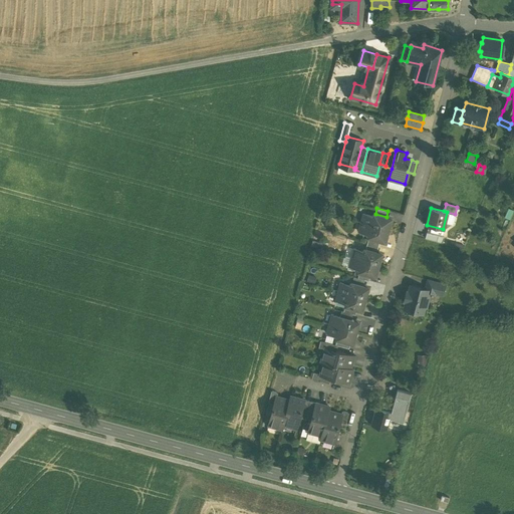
[(387,217),(375,214),(374,217),(363,214),(360,222),(388,230),(392,218),(387,217)]
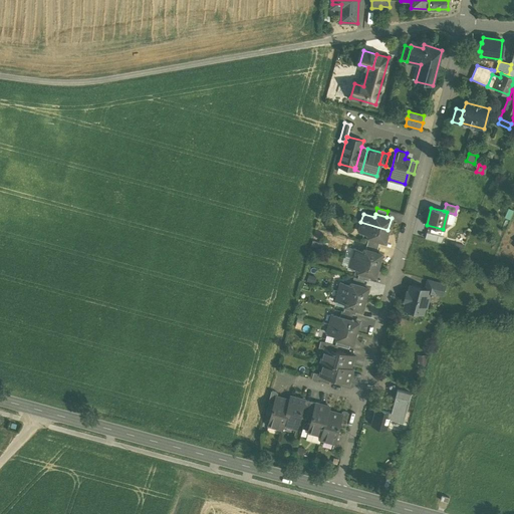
[(388,230),(360,222),(358,231),(369,234),(368,237),(379,240),(384,241),(388,230)]
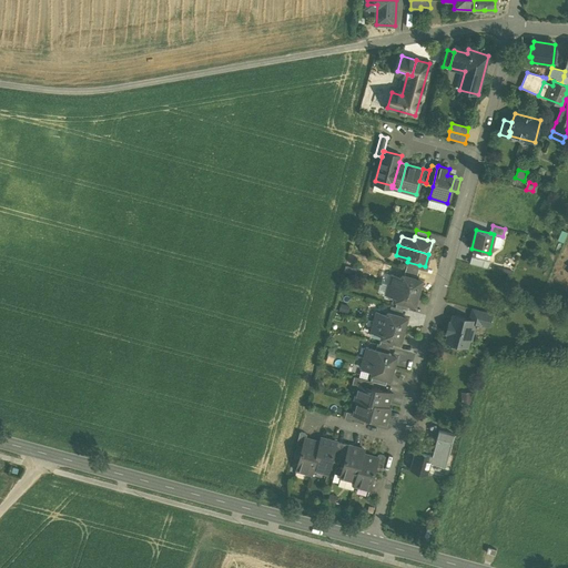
[(492,262),(472,256),(469,263),(489,270),(492,262)]
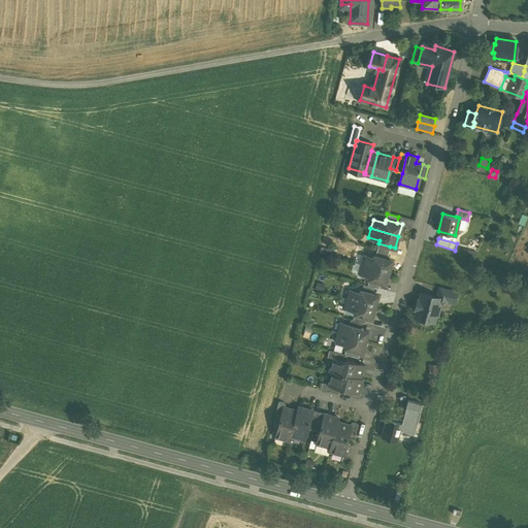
[(390,246),(378,243),(377,250),(389,253),(390,246)]
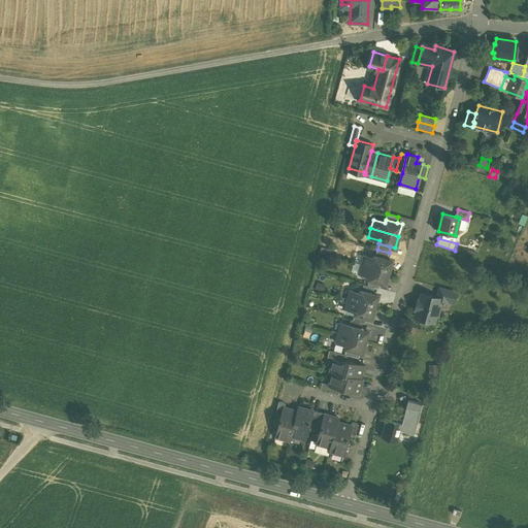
[(389,253),(377,250),(375,256),(387,259),(389,253)]
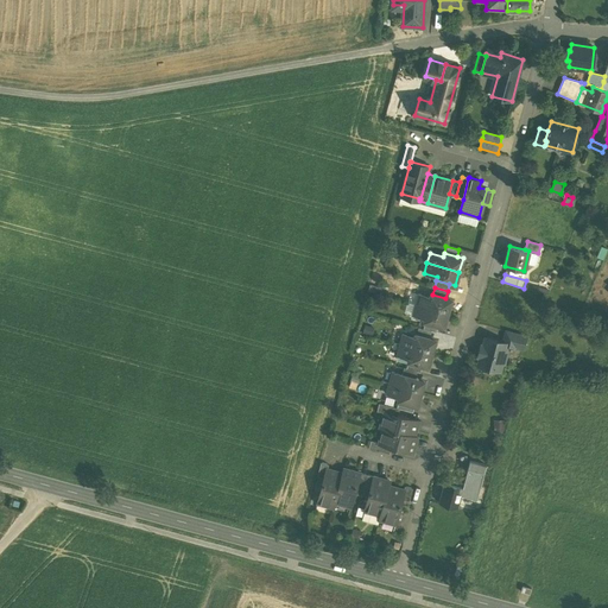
[(445,298),(432,295),(431,298),(418,293),(416,304),(448,312),(451,299),(445,298)]
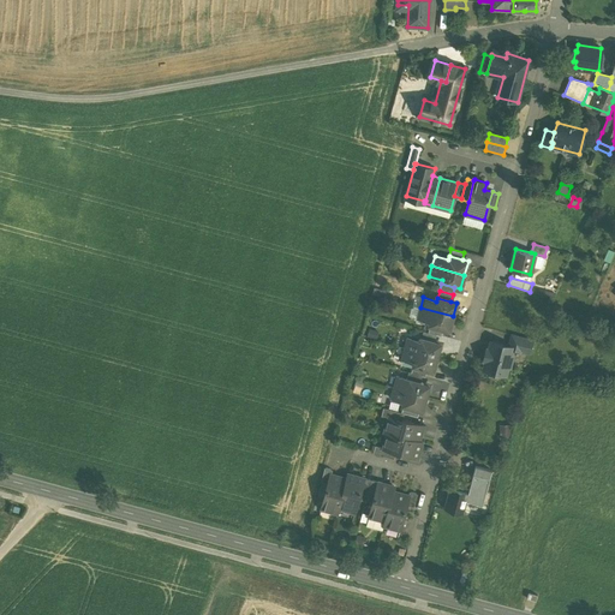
[(453,316),(421,308),(418,318),(431,322),(430,326),(443,329),(449,330),(453,316)]
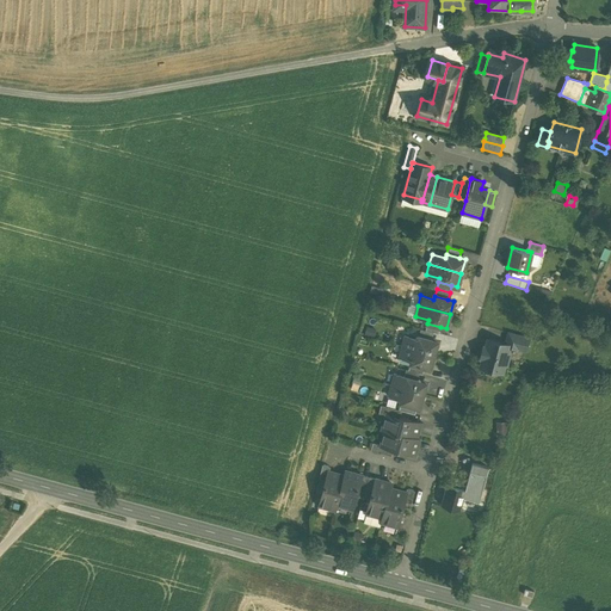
[(440,327),(427,323),(425,329),(438,333),(440,327)]
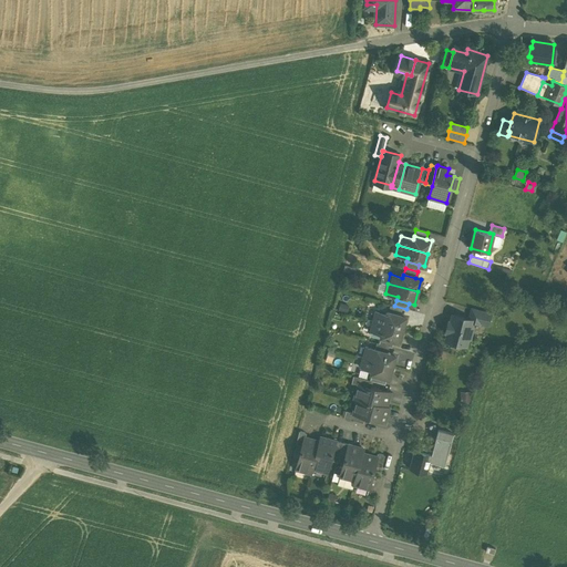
[(491,313),(472,308),(468,319),(473,320),(473,321),(487,326),(491,313)]
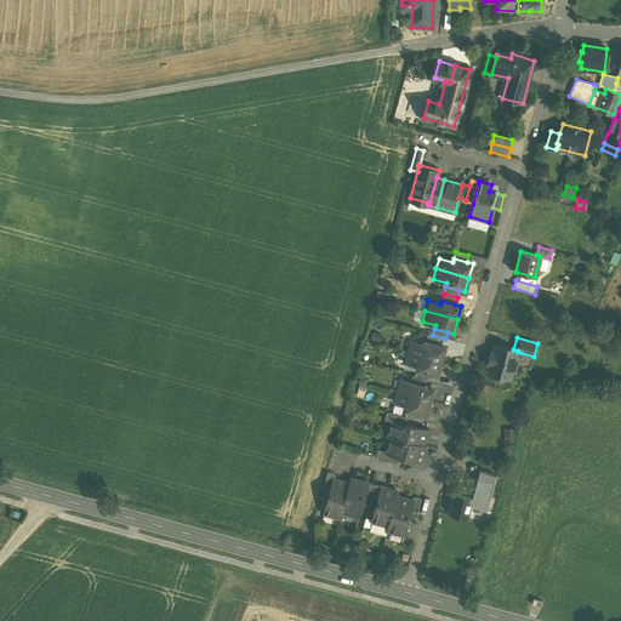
[(425,341),(423,345),(411,341),(409,352),(442,360),(445,347),(425,341)]
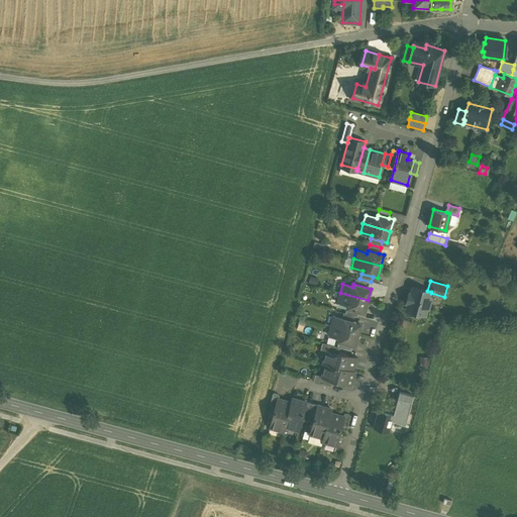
[(427,291),(413,287),(411,294),(409,293),(406,303),(408,303),(407,310),(425,315),(427,308),(429,308),(431,299),(429,299),(431,293),(431,292),(427,291)]
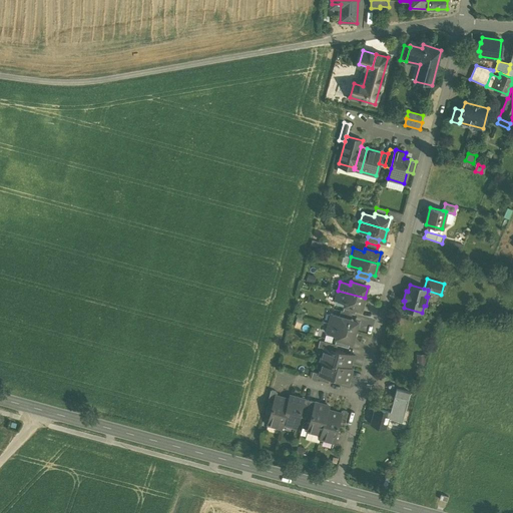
[(365,298),(338,291),(335,300),(345,302),(345,305),(356,308),(361,310),(365,298)]
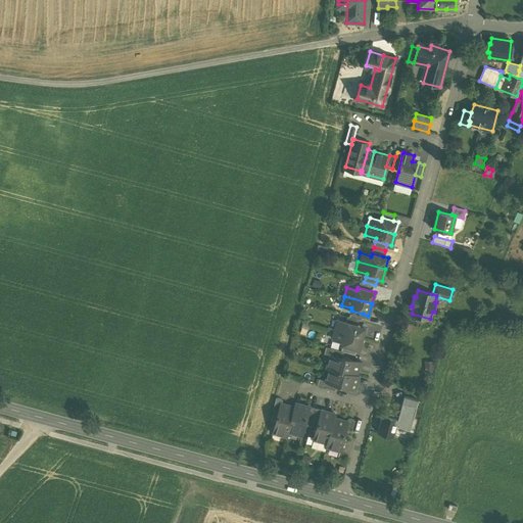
[(363,314),(351,311),(349,317),(360,320),(362,320),(363,314)]
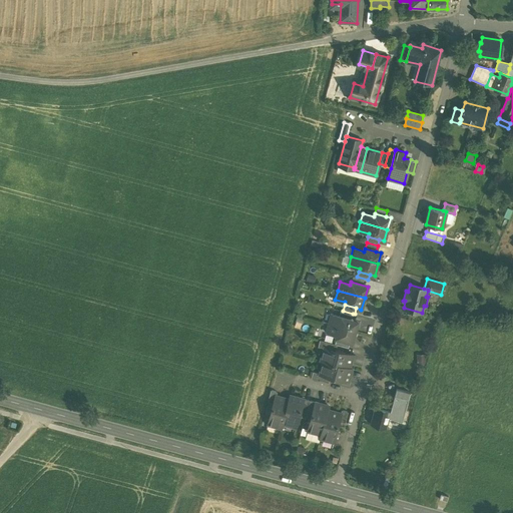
[(343,311),(341,310),(339,316),(351,319),(353,314),(343,311)]
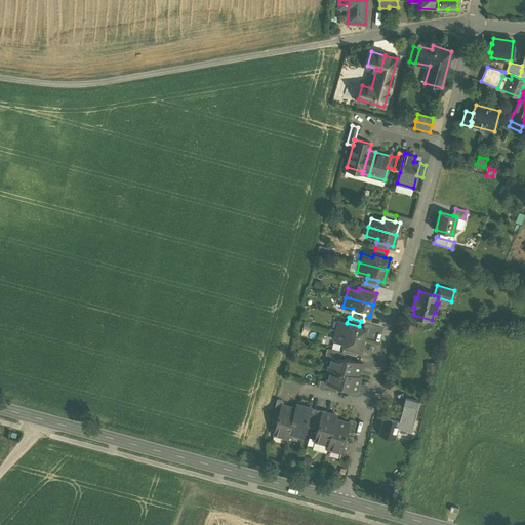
[(347,323),(338,321),(336,331),(364,338),(366,328),(359,326),(347,323)]
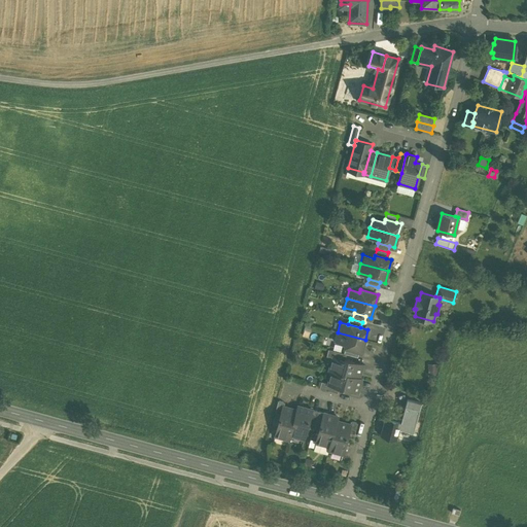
[(365,340),(338,332),(335,341),(346,344),(346,347),(359,351),(362,352),(365,340)]
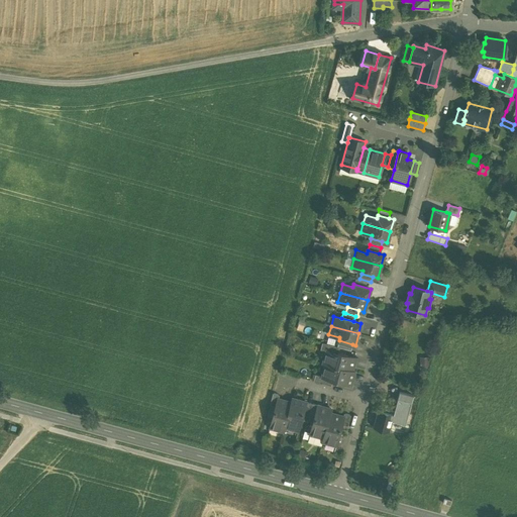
[(352,344),(339,340),(337,346),(339,347),(351,350),(352,344)]
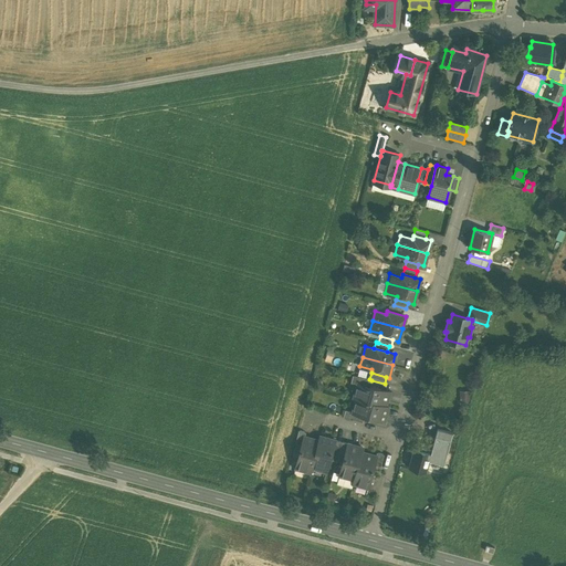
[(369,379),(353,375),(350,381),(357,384),(357,383),(370,386),(371,380),(369,379)]
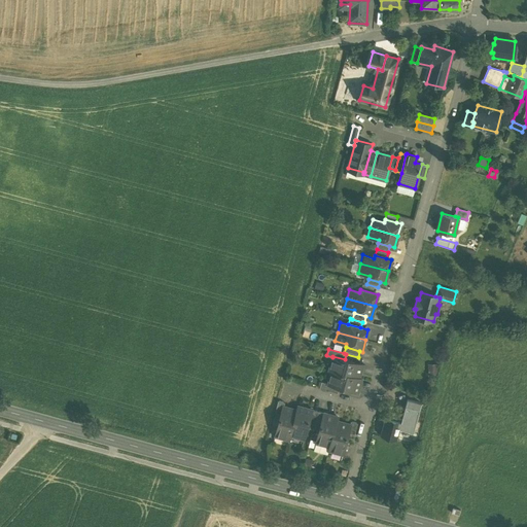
[(345,359),(332,356),(332,357),(329,371),(331,371),(359,378),(362,364),(345,359)]
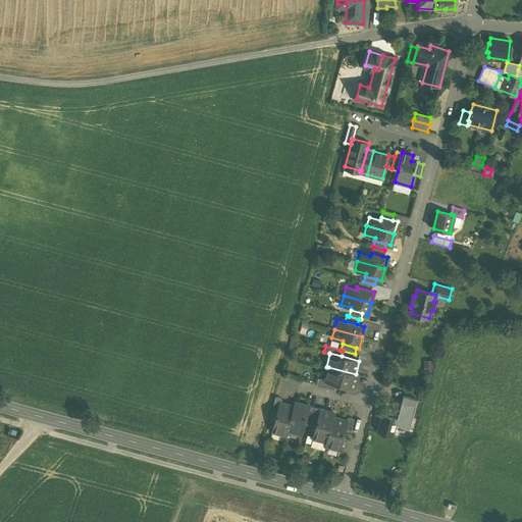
[(356,374),(328,367),(325,379),(325,380),(335,383),(355,388),(358,375),(356,374)]
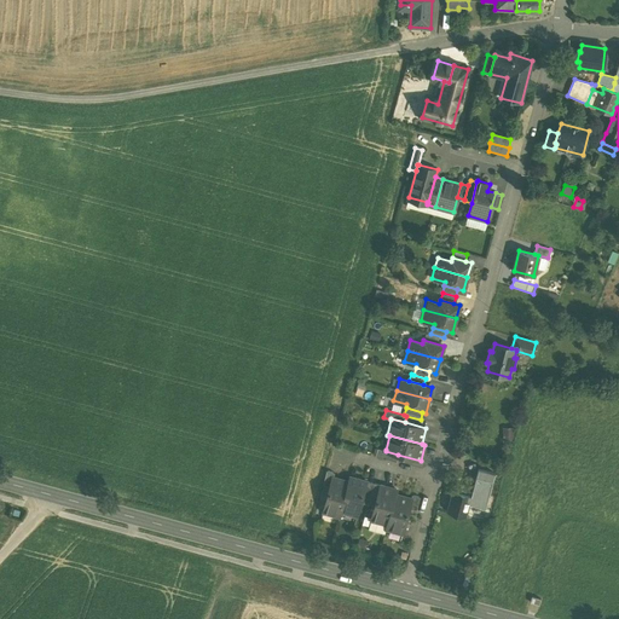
[(398,455),(386,451),(386,450),(377,449),(376,456),(397,462),(398,455)]
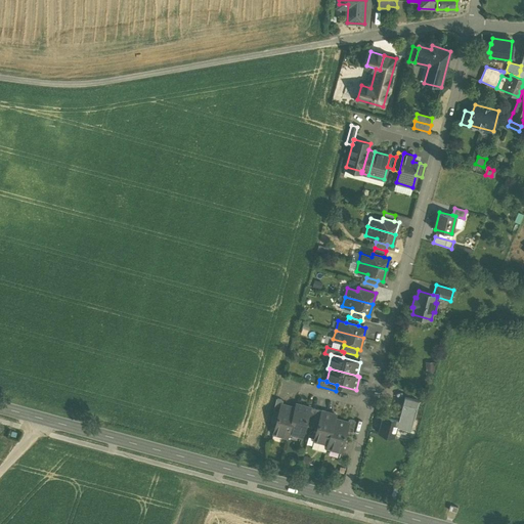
[(397,397),(390,395),(387,405),(394,407),(397,397)]
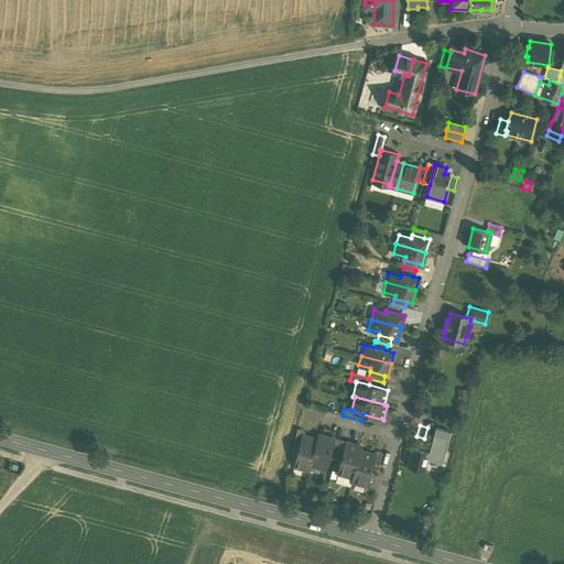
[(436,427),(430,449),(422,447),(421,449),(412,447),(408,466),(424,470),(427,459),(442,463),(451,431),(436,427)]
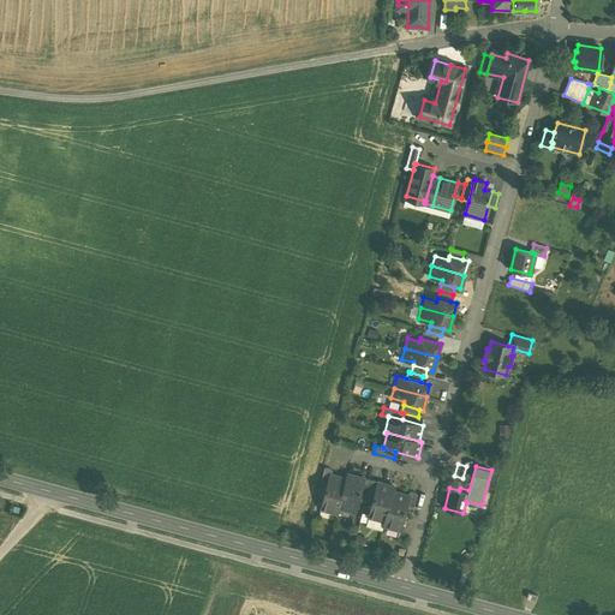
[(324,467),(321,481),(328,483),(330,473),(332,473),(333,470),(324,467)]
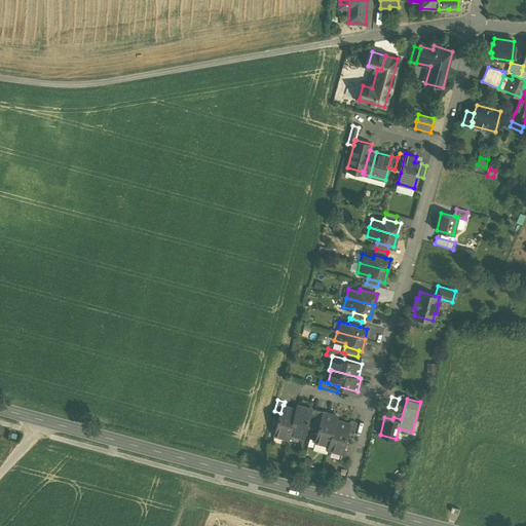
[(284,405),(283,405),(280,413),(274,435),(289,439),(290,435),(297,409),(284,405)]
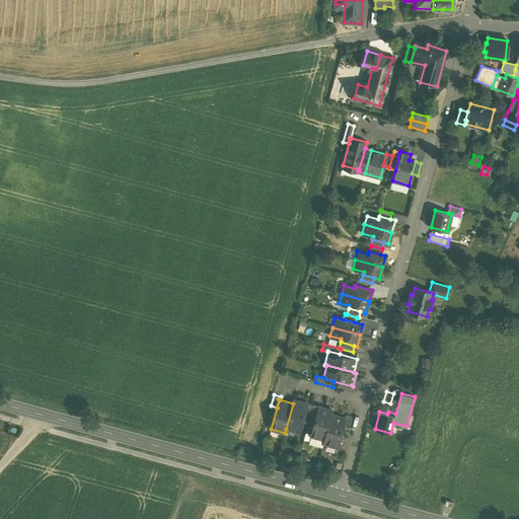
[(307,403),(294,399),(293,403),(286,429),(299,433),(302,421),(307,403)]
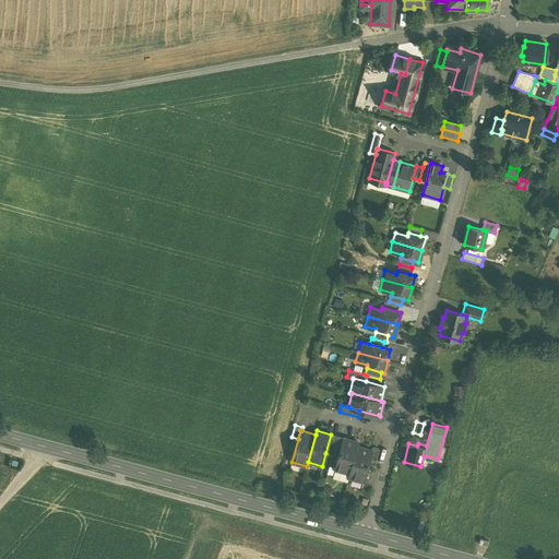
[(337,436),(331,435),(325,453),(332,455),(333,453),(337,436)]
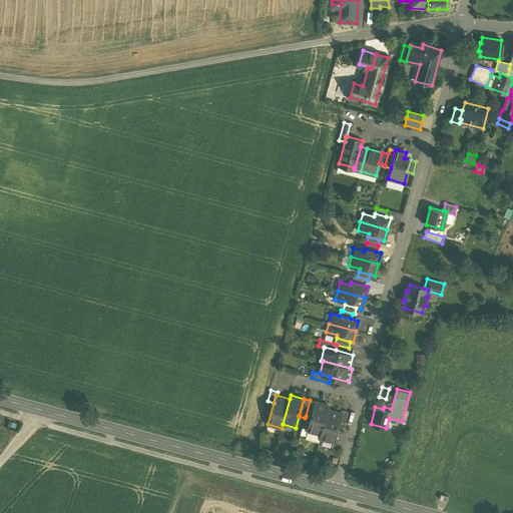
[(316,402),(310,400),(306,416),(311,417),(316,402)]
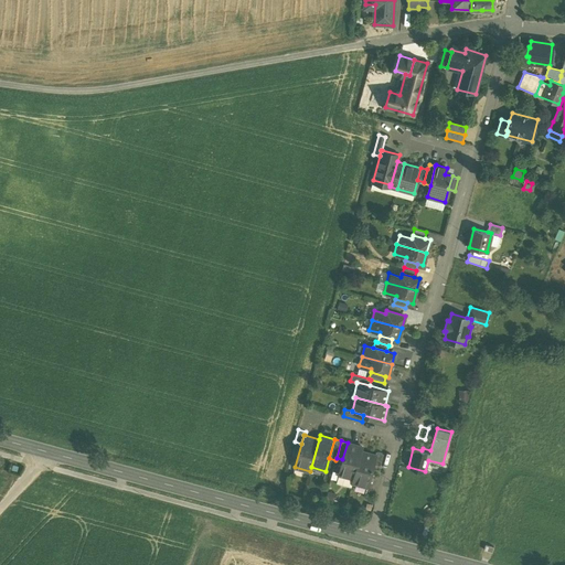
[(362,447),(348,443),(342,459),(339,475),(353,479),(361,451),(362,447)]
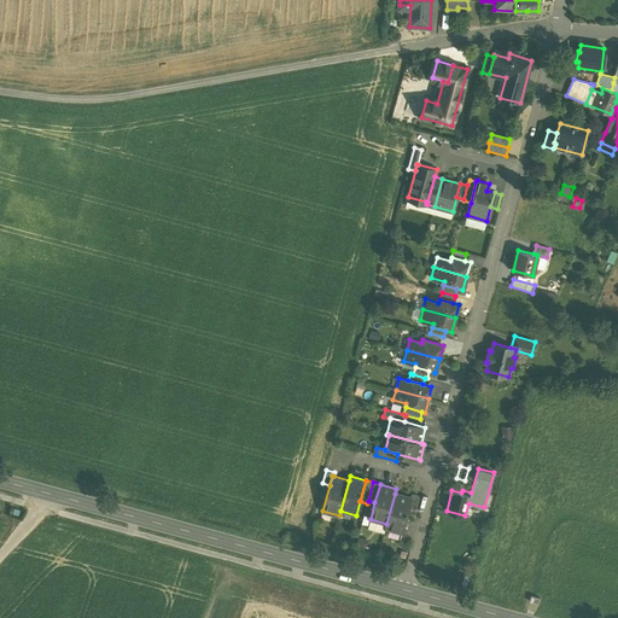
[(410,497),(395,494),(386,524),(385,528),(402,532),(409,507),(412,497),(410,497)]
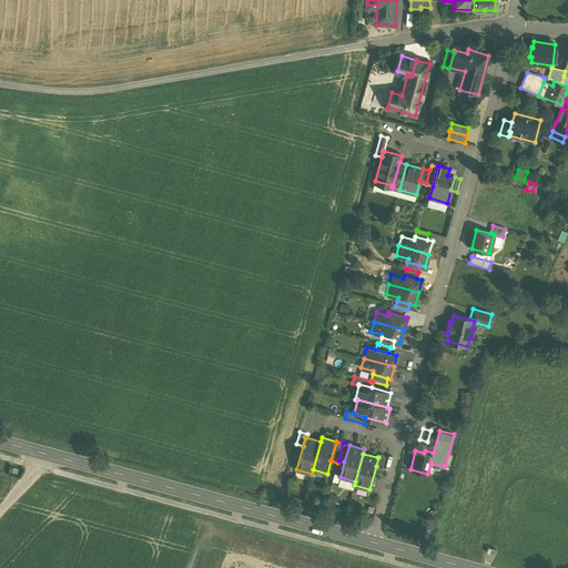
[(385,456),(378,454),(377,457),(378,457),(376,466),(382,468),(385,456)]
